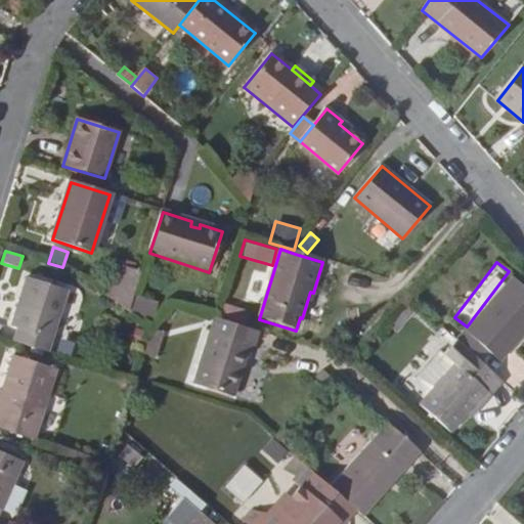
[(128,313),(134,295),(142,272),(124,265),(116,287),(112,299),(128,313)]
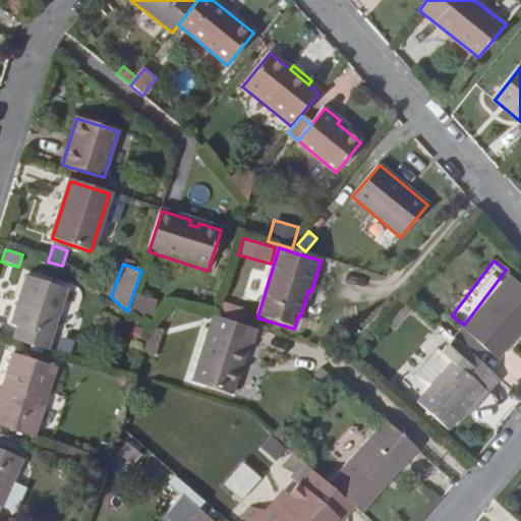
[(16,327),(12,339),(48,350),(67,289),(25,276),(10,325),(16,327)]
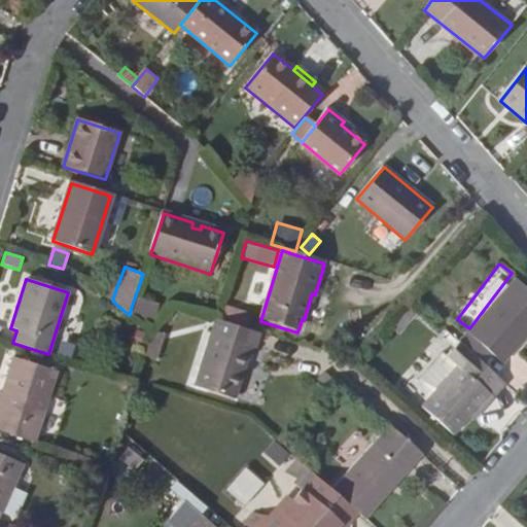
[(526,288),(516,279),(460,343),(484,363),(492,353),(503,363),(526,336),(526,288)]
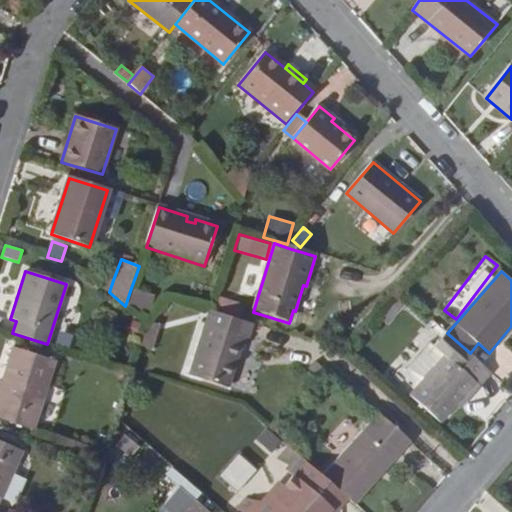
[(106,278),(103,286),(109,292),(113,280),(106,278)]
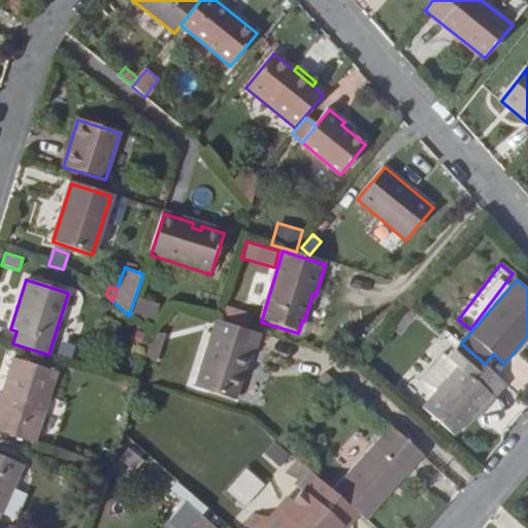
[(135,297),(129,316),(153,329),(160,305),(135,297)]
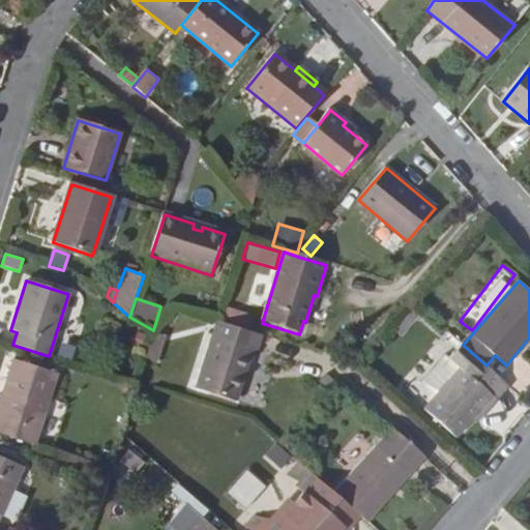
[(224,306),(219,321),(246,330),(251,316),(224,306)]
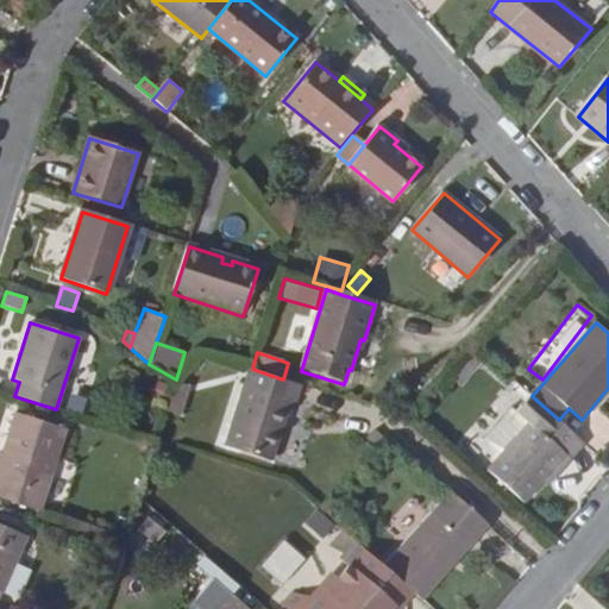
[(250,371),(230,432),(225,446),(257,456),(271,460),(290,403),(295,406),(301,388),(250,371)]
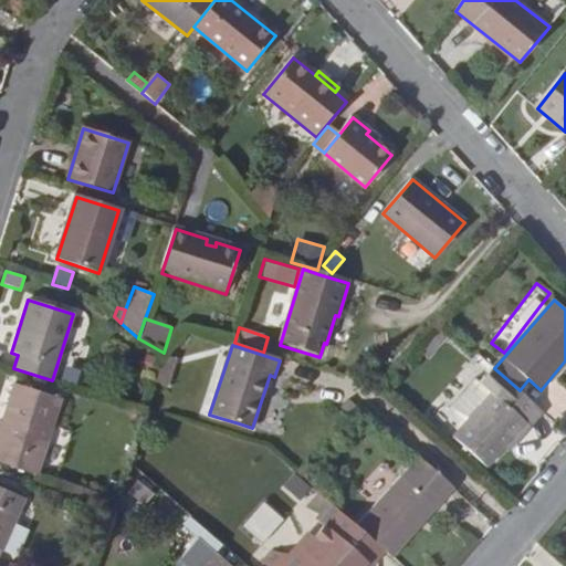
[(148,353),(140,373),(153,377),(159,356),(148,353)]
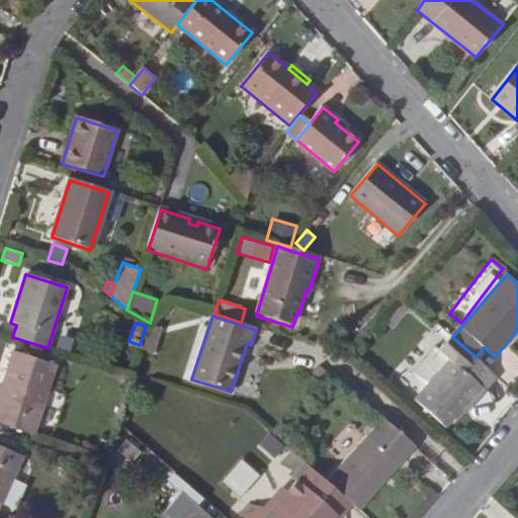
[(154,354),(162,329),(151,326),(143,351),(154,354)]
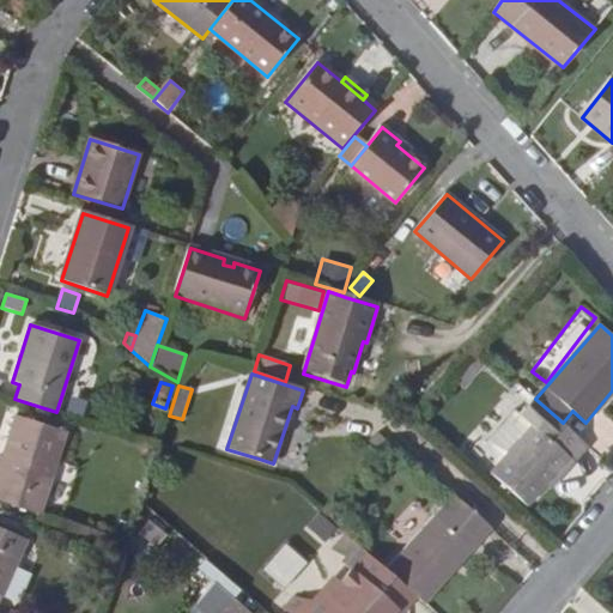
[(547,483),(583,441),(563,423),(535,399),(534,396),(521,411),(535,423),(493,471),(529,503),(547,483)]
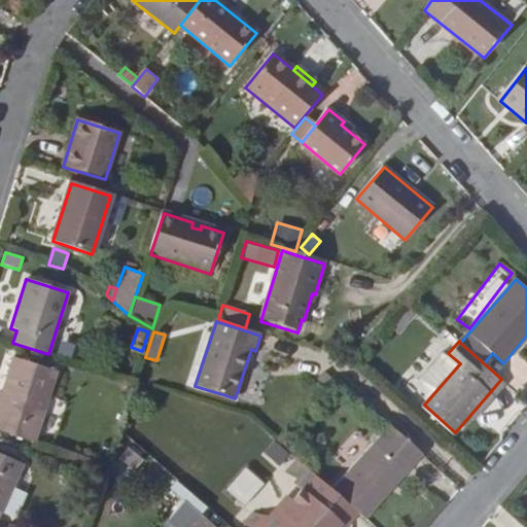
[(14,358),(0,402),(0,431),(34,442),(56,371),(14,358)]
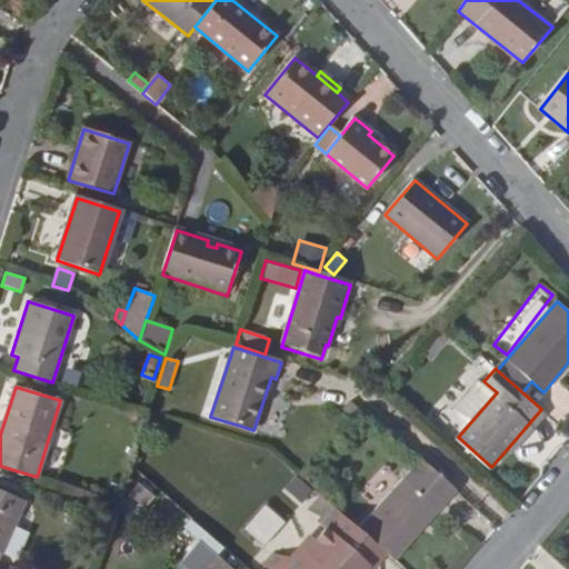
[(513,452),(548,415),(541,409),(508,448),(513,452)]
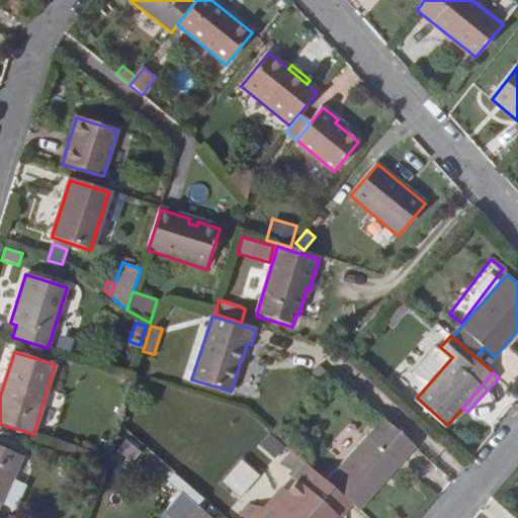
[(326,483),(348,502),(358,511),(415,447),(382,419),(326,483)]
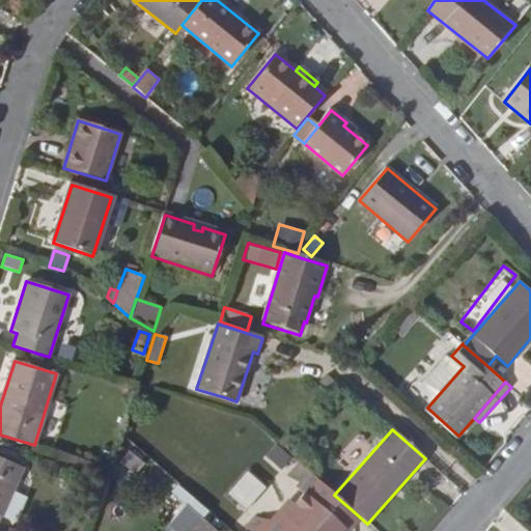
[(292,458),(276,445),(266,457),(282,471),(292,458)]
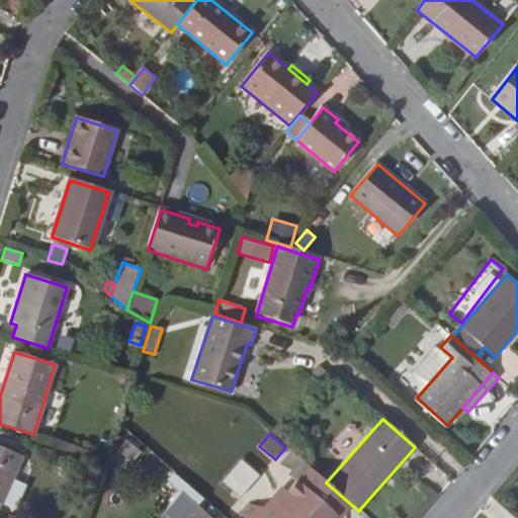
[(141,452),(127,441),(118,452),(133,463),(141,452)]
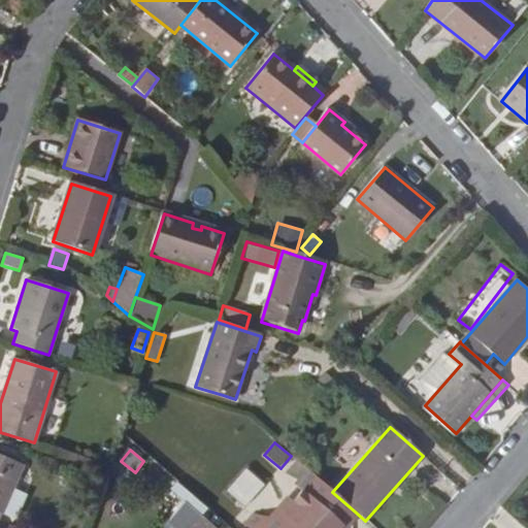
[(0,512),(2,513),(24,464),(0,453),(0,512)]
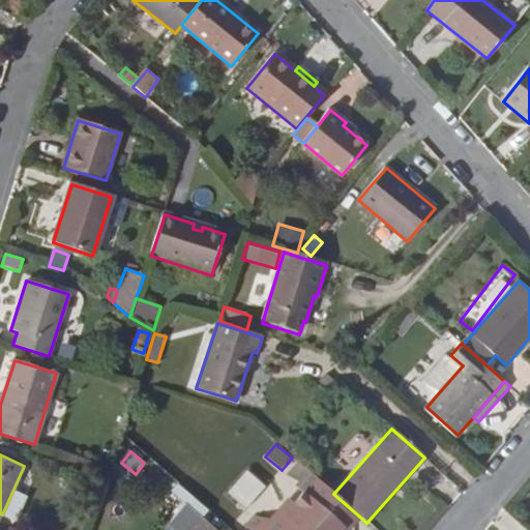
[(245,509),(265,488),(246,471),(227,493),(245,509)]
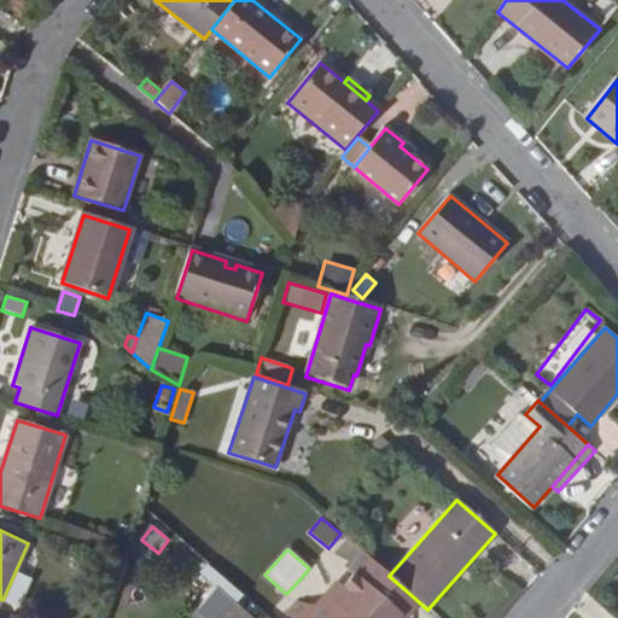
[(397,617),(415,599),(389,576),(362,553),(345,573),(353,579),(338,596),(330,590),(313,608),(298,605),(291,614),(293,617),(397,617)]
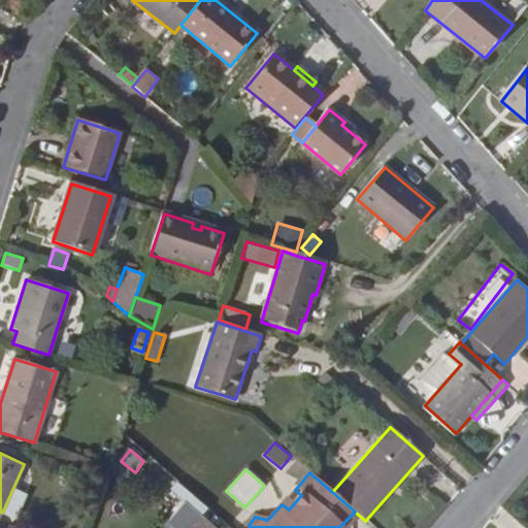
[(207,509),(176,483),(170,490),(201,516),(207,509)]
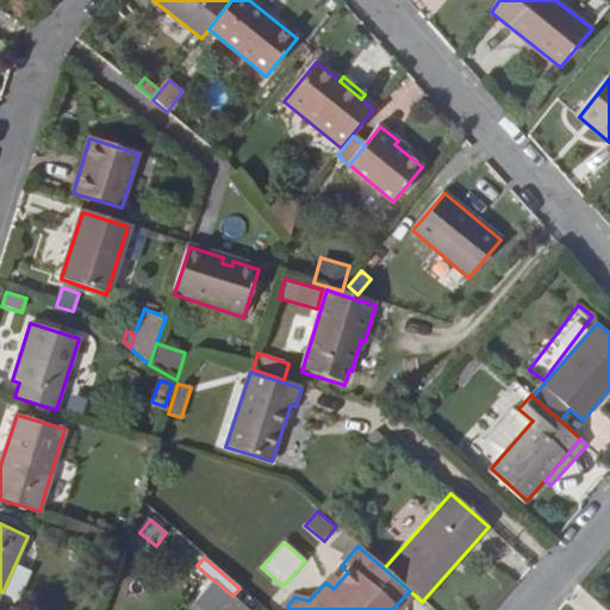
[(199,609),(219,609),(232,597),(213,582),(194,605),(199,609)]
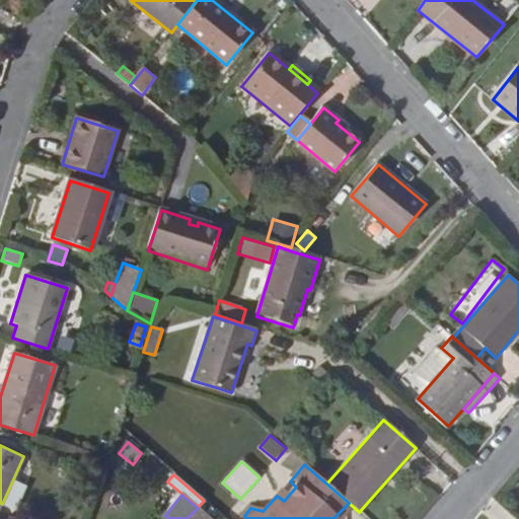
[(210,518),(200,508),(189,518),(210,518)]
